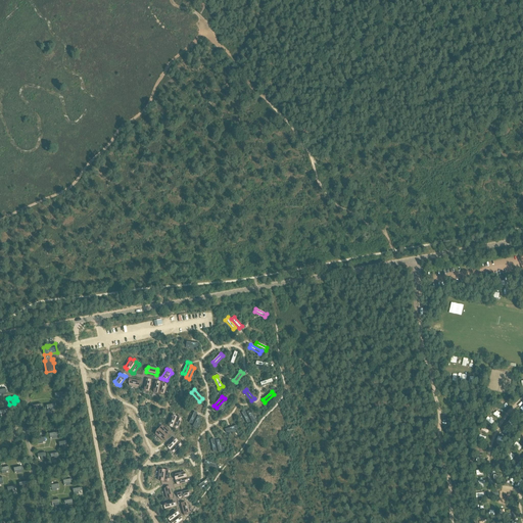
[(225,400),(217,410),(219,412),(227,402),(225,400)]
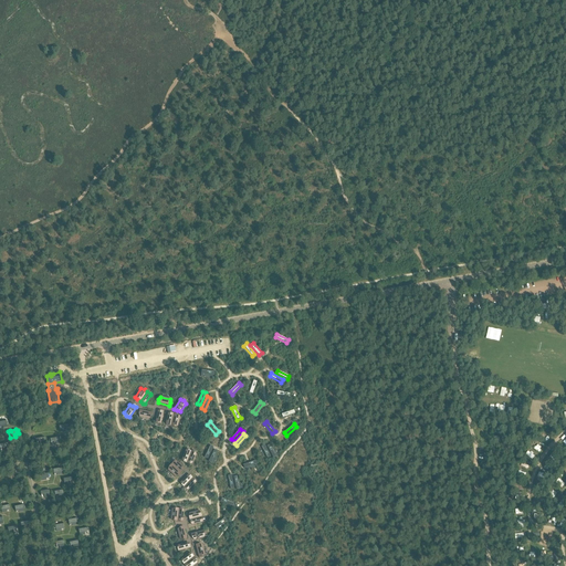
[(271,444),(266,447),(273,458),(276,457),(271,444)]
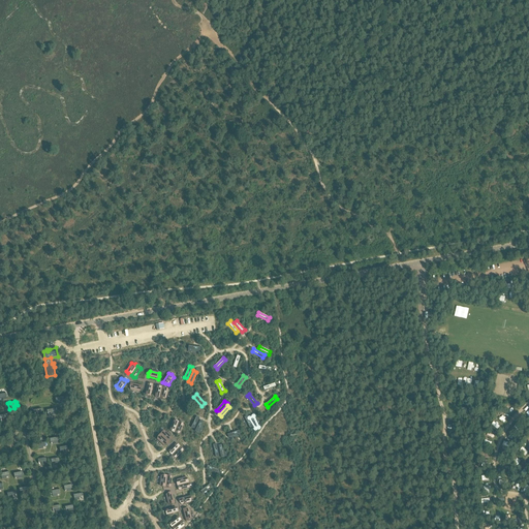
[(196,416),(191,428),(194,429),(199,418),(196,416)]
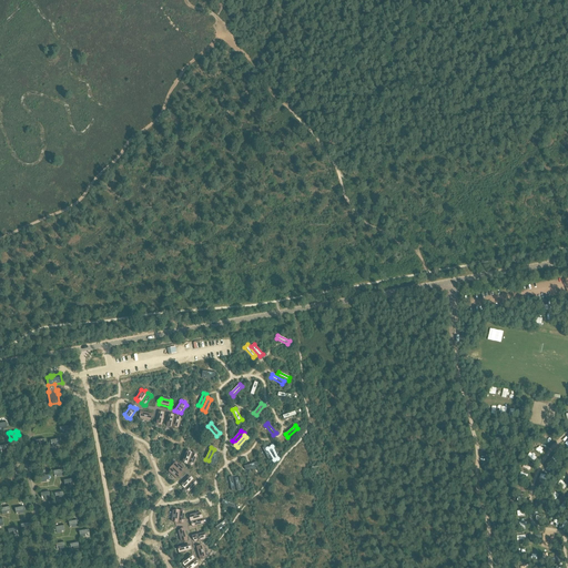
[(265,447),(262,448),(269,460),(272,458),(265,447)]
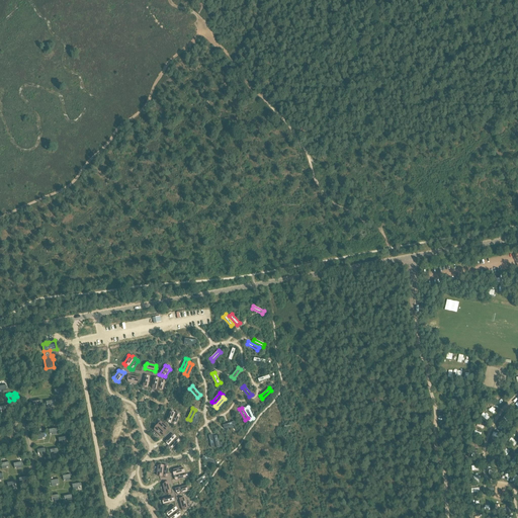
[(195,412),(190,423),(193,424),(199,413),(195,412)]
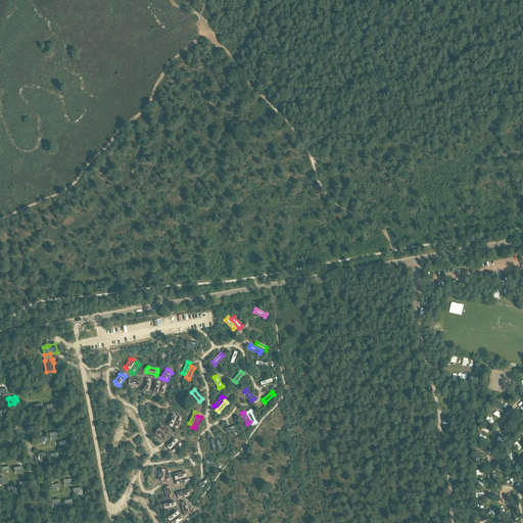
[(172,417),(168,426),(170,427),(172,428),(176,418),(174,417),(172,417)]
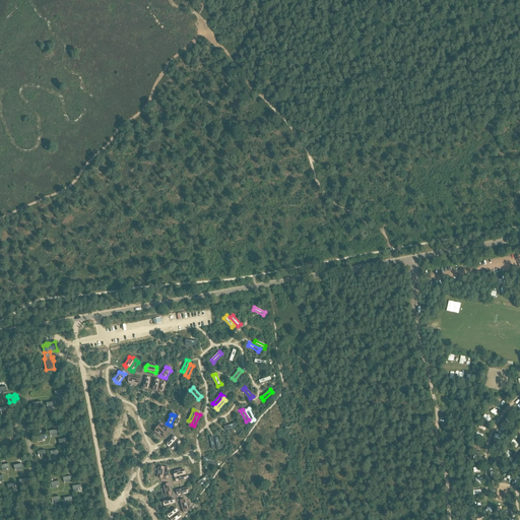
[(176,415),(171,426),(174,427),(176,427),(180,417),(178,416),(176,415)]
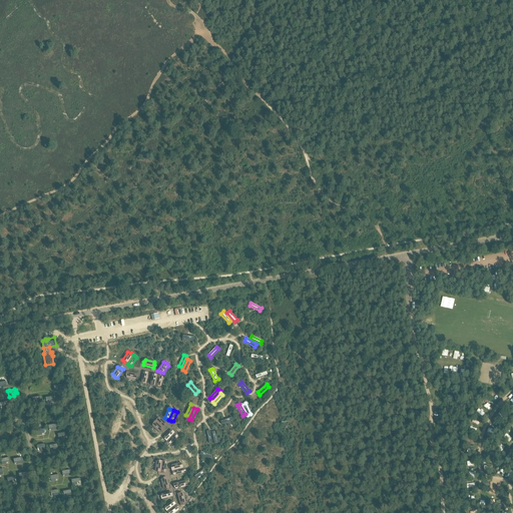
[(157,419),(155,421),(163,429),(165,427),(166,425),(159,419),(157,419)]
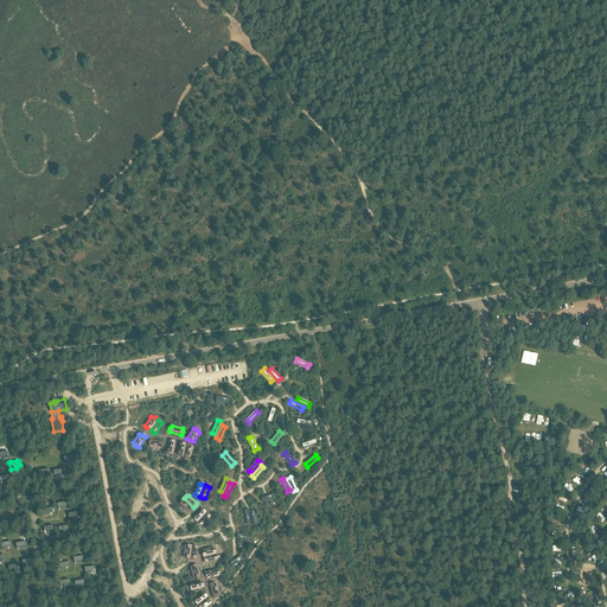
[(181,502),(180,505),(187,512),(191,510),(193,508),(184,498),(181,502)]
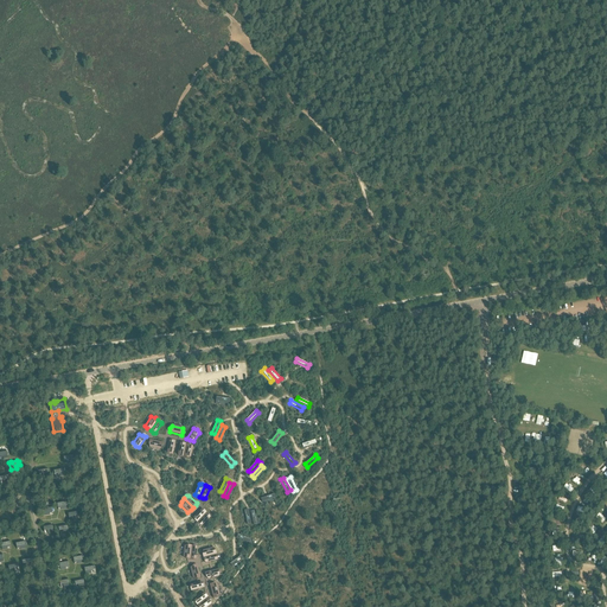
[(202,510),(193,518),(195,521),(197,523),(206,513),(204,511),(202,510)]
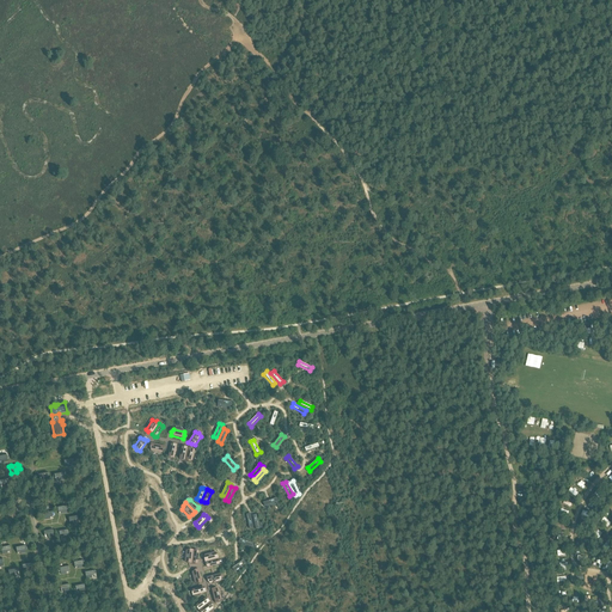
[(208,518),(199,527),(201,530),(203,531),(212,521),(210,520),(208,518)]
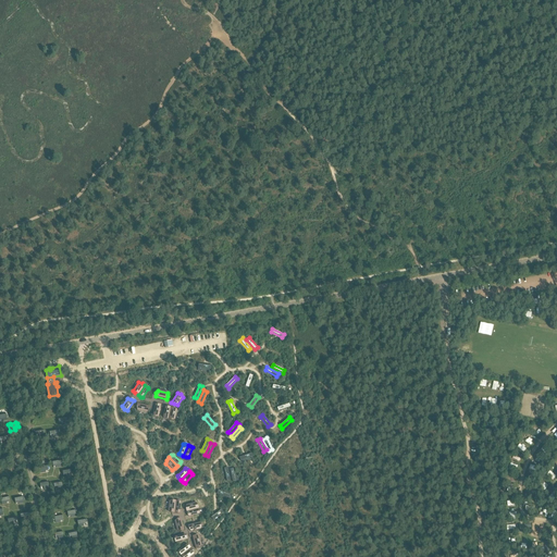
[(3,499),(0,499),(0,502),(1,503),(2,505),(7,504),(7,503),(10,502),(8,495),(2,496),(3,499)]
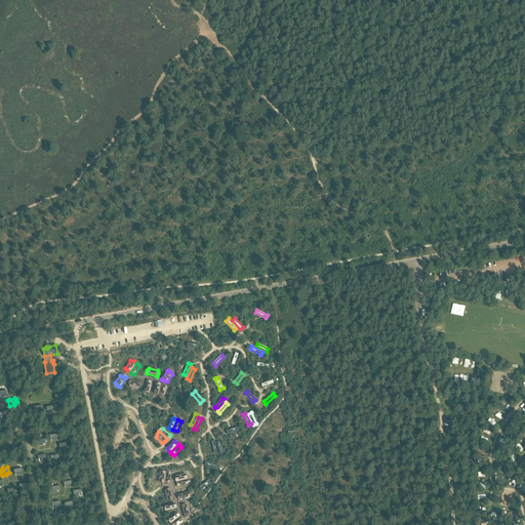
[(175,477),(175,480),(176,483),(187,480),(186,477),(185,475),(175,477)]
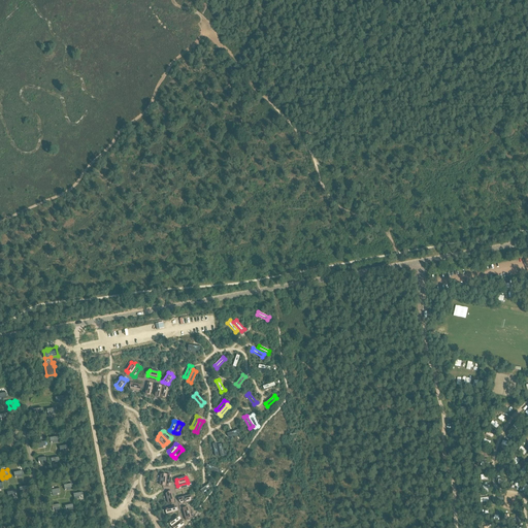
[(209,484),(200,491),(202,494),(211,487),(209,484)]
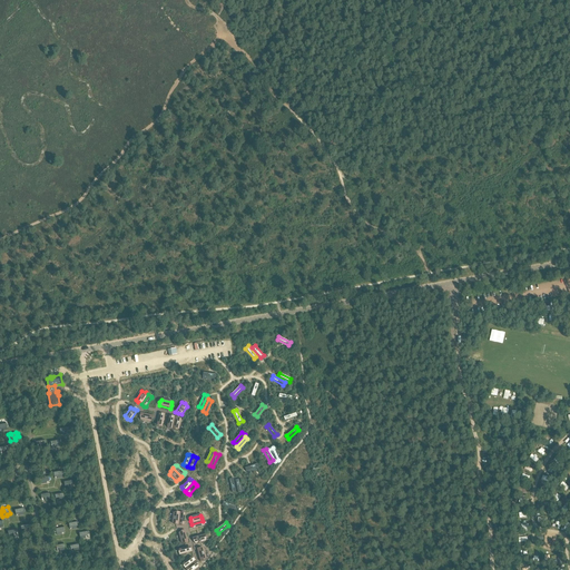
[(58,529),(53,530),(55,533),(56,533),(57,536),(62,534),(61,533),(65,532),(64,526),(58,527),(58,529)]
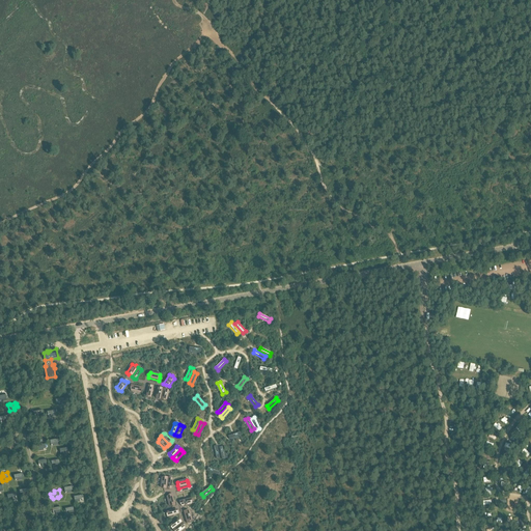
[(9,494),(7,495),(8,501),(14,500),(12,498),(17,497),(16,494),(15,494),(15,492),(9,493),(9,494)]
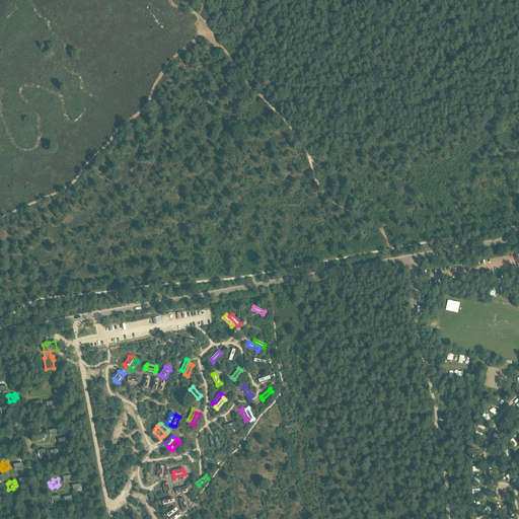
[(74,485),(72,485),(73,492),(78,491),(78,488),(81,488),(81,485),(79,485),(79,483),(74,484),(74,485)]
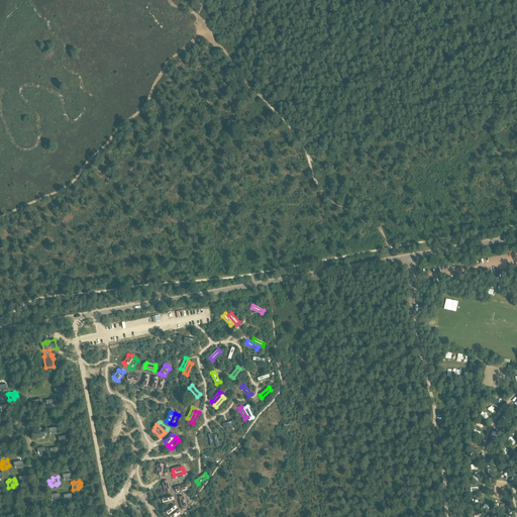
[(165,482),(162,484),(164,493),(168,493),(171,492),(168,482),(165,482)]
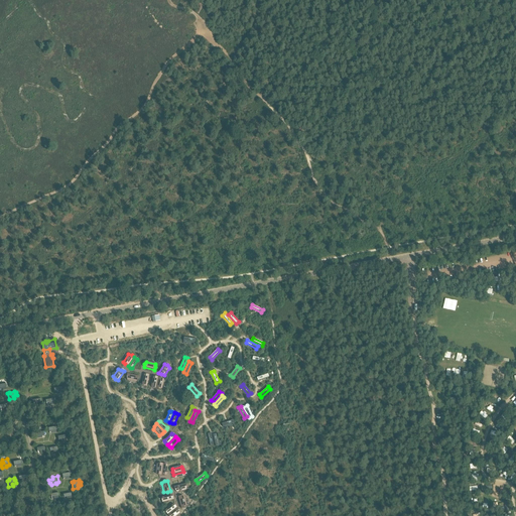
[(185,485),(174,487),(175,490),(177,493),(185,491),(185,487),(185,485)]
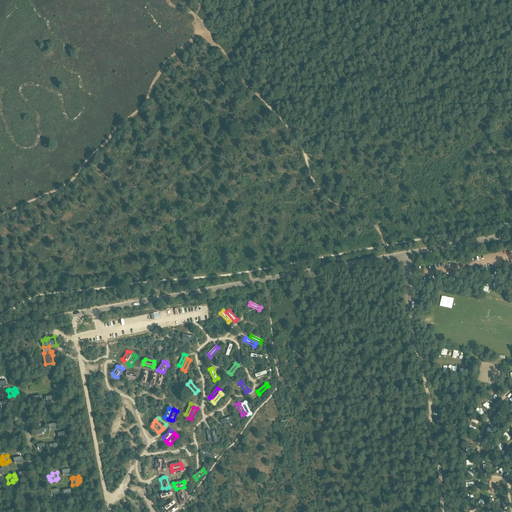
[(180,493),(177,494),(180,505),(183,504),(185,502),(183,493),(180,493)]
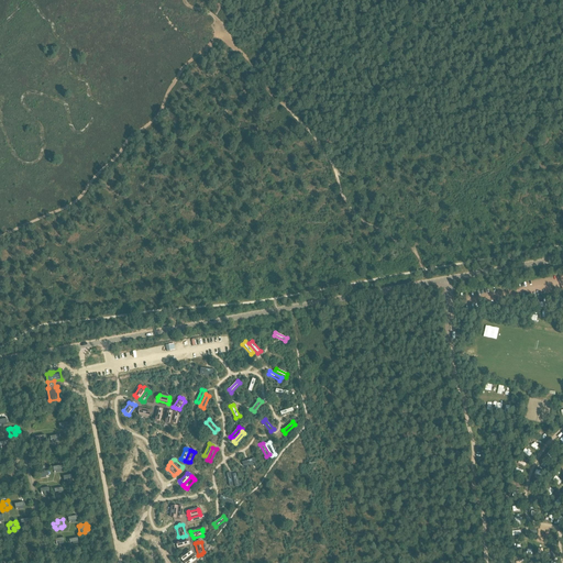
[(189,551),(180,558),(180,559),(183,562),(192,554),(190,552),(189,551)]
